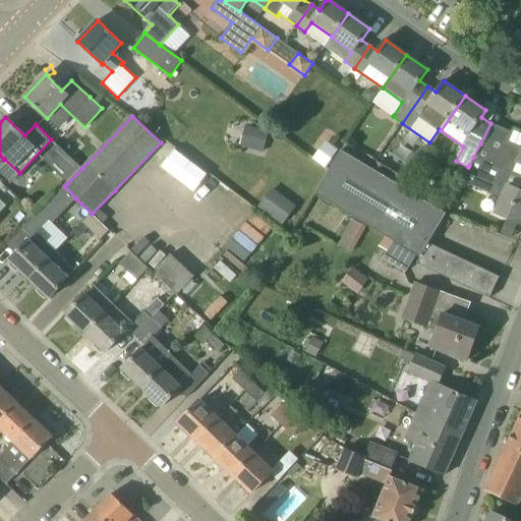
[(511,131),(494,124),(490,123),(480,143),(473,157),(513,174),(518,162),(520,163),(520,149),(507,143),(511,131)]
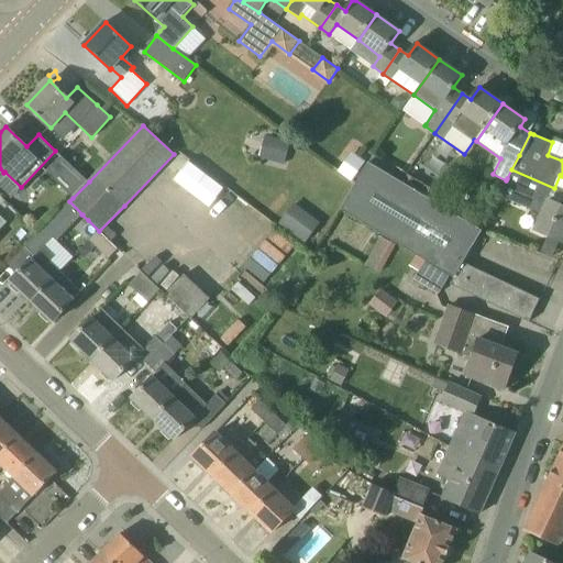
[(272,136),(265,159),(285,165),(290,142),(272,136)]
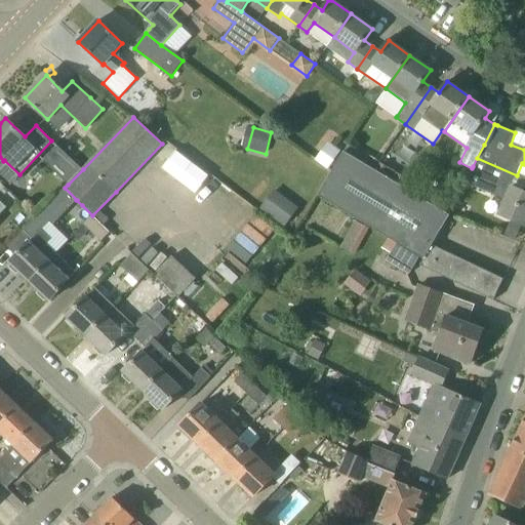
[(340,150),(327,142),(315,160),(327,168),(340,150)]
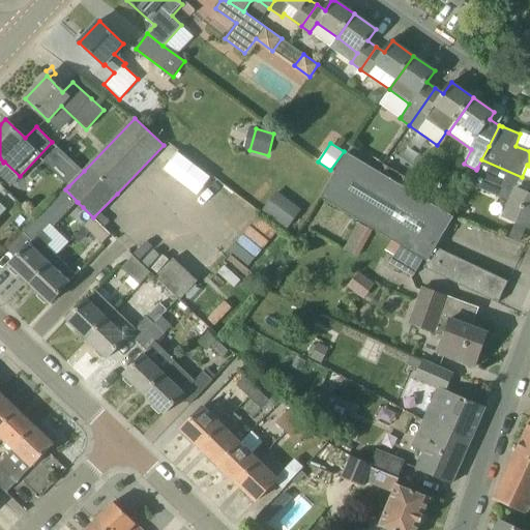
[(165,169),(198,195),(211,177),(178,151),(165,169)]
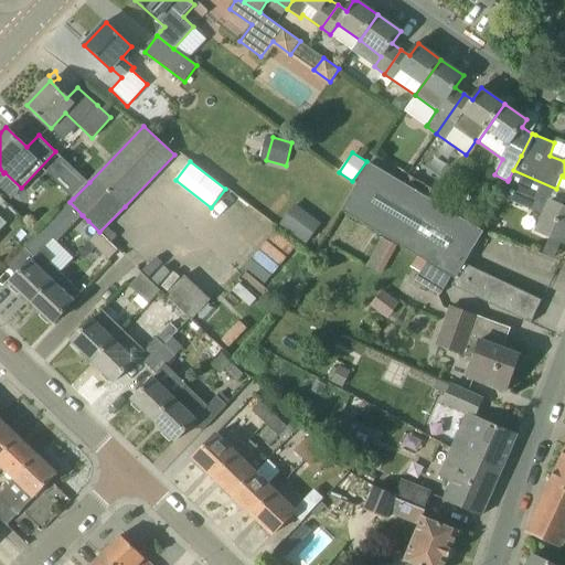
[(465,264),(483,232),(372,163),(343,211),(426,262),(451,276),(456,279),(452,285),(531,322),(541,300),(465,264)]
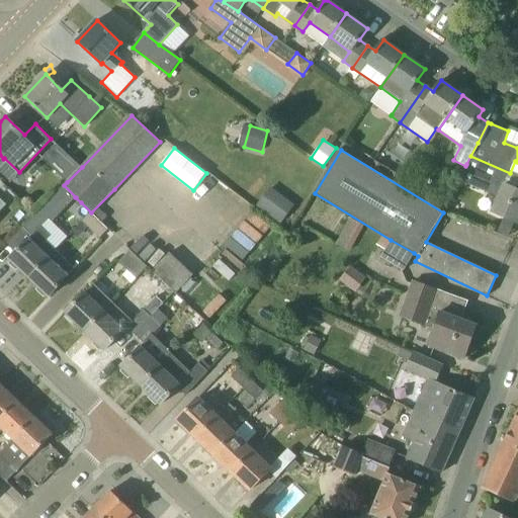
[(69,155),(54,170),(67,182),(82,167),(69,155)]
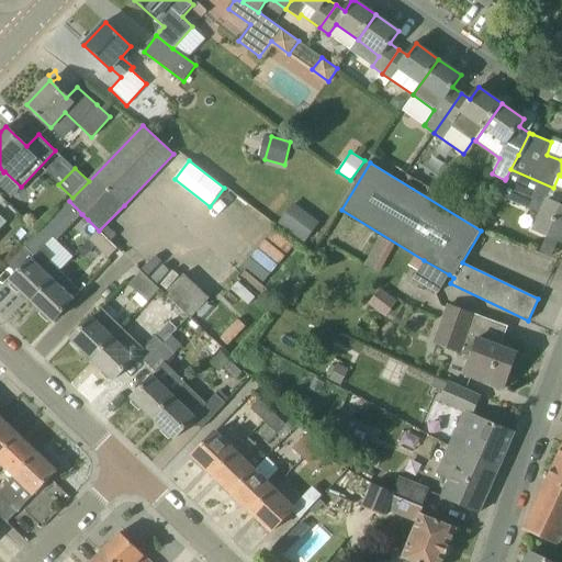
[(561,205),(548,200),(553,188),(510,169),(506,178),(505,180),(506,181),(499,195),(541,214),(535,229),(561,242),(561,238),(561,205)]
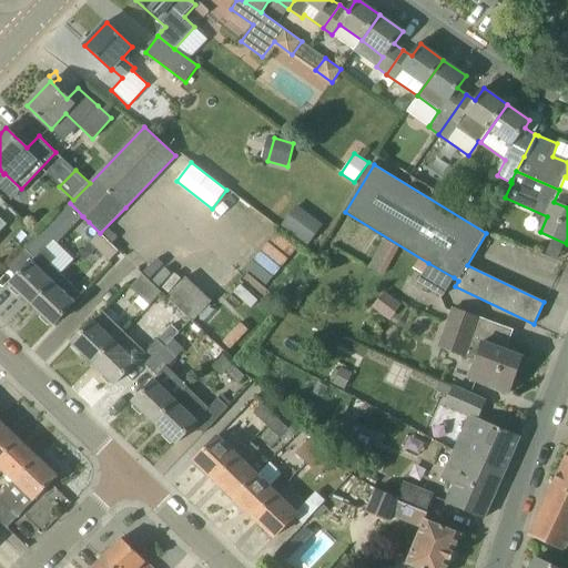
[(82,216),(83,216),(70,203),(24,249),(34,257),(43,247),(52,239),(57,243),(82,216)]
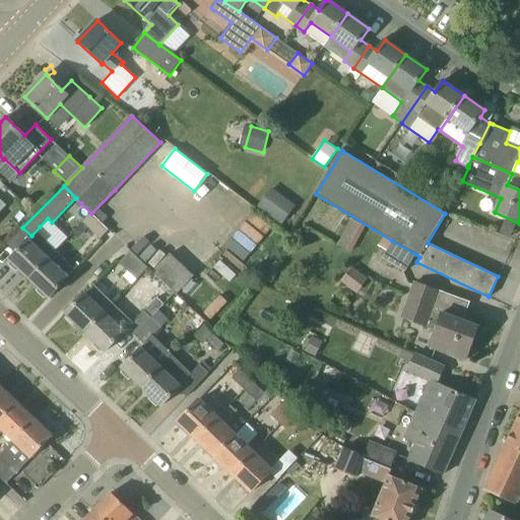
[(258,205),(282,224),(297,207),(272,187),(258,205)]
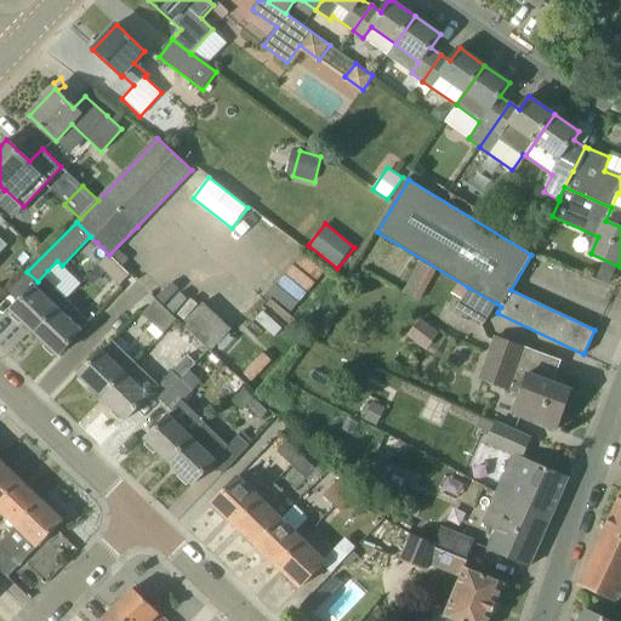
[(98,267),(100,266),(109,255),(97,243),(90,251),(90,258),(98,267)]
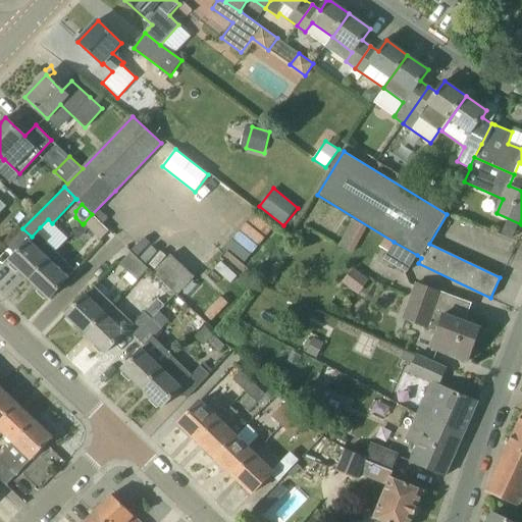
[(109,230),(94,215),(92,214),(84,223),(101,240),(109,230)]
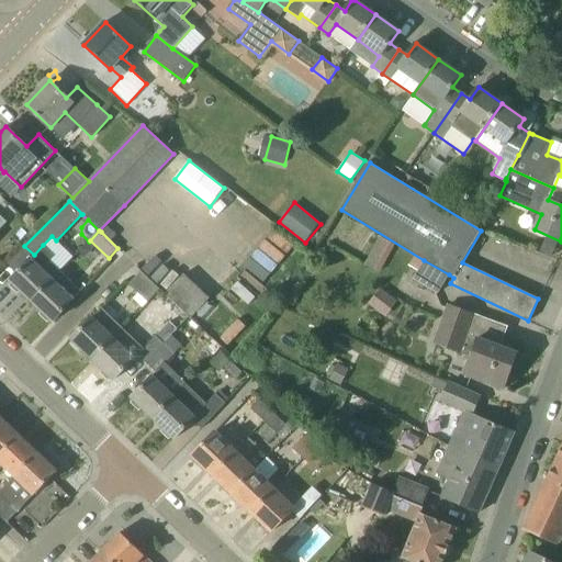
[(378,235),(362,262),(378,272),(394,245),(378,235)]
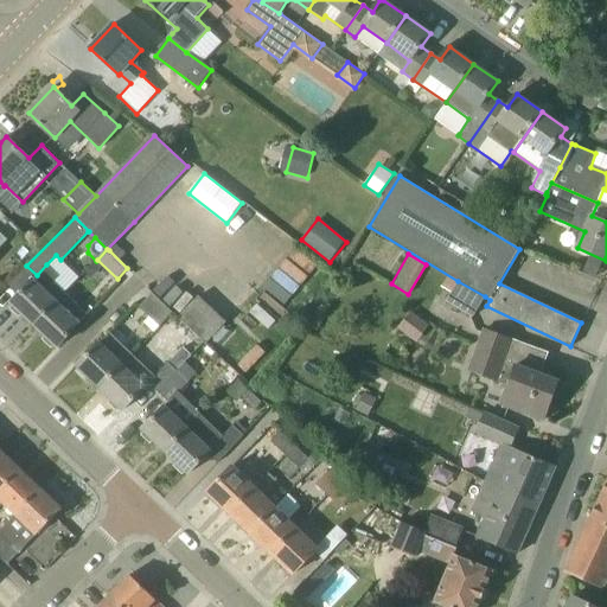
[(586,257),(580,272),(593,276),(599,262),(586,257)]
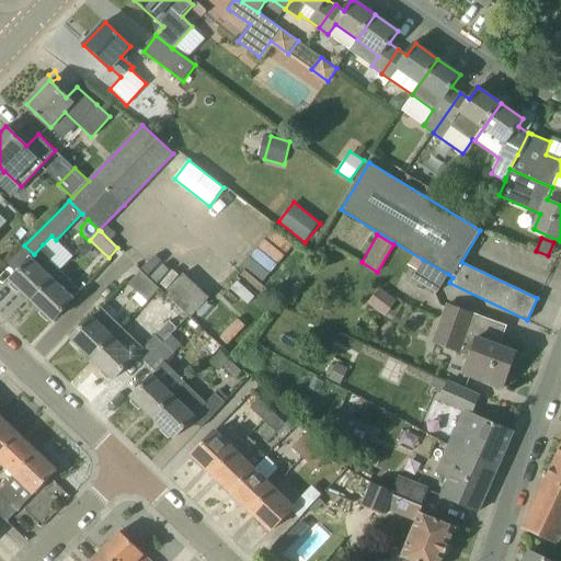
[(48,261),(54,255),(43,244),(34,254),(35,255),(11,279),(32,300),(59,271),(48,261)]
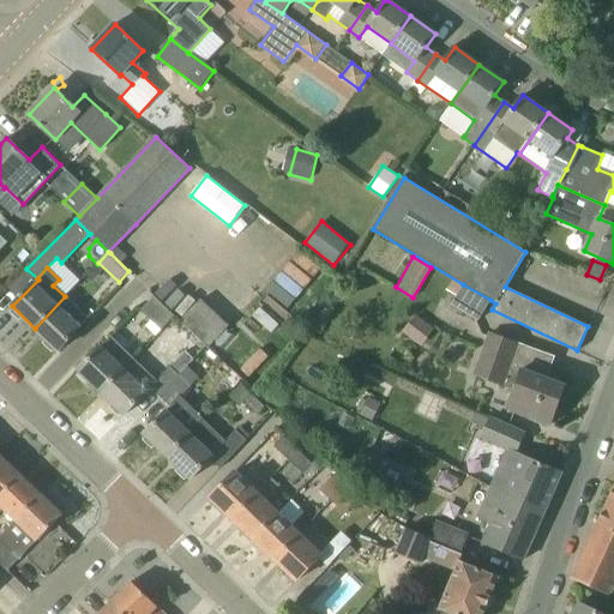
[(491,300),(463,284),(451,305),(479,321),(491,300)]
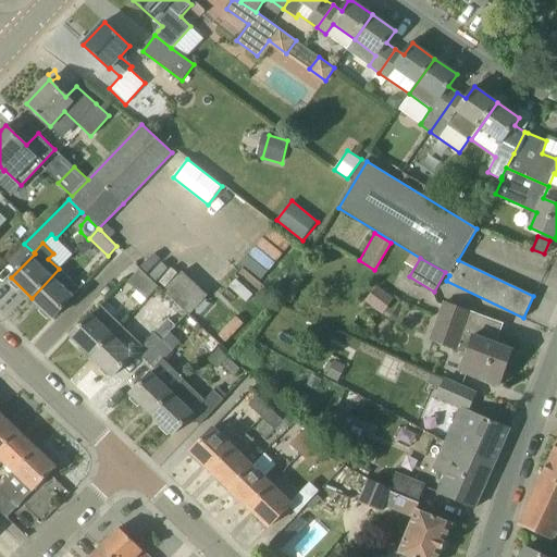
[(238,300),(257,283),(238,263),(220,281),(238,300)]
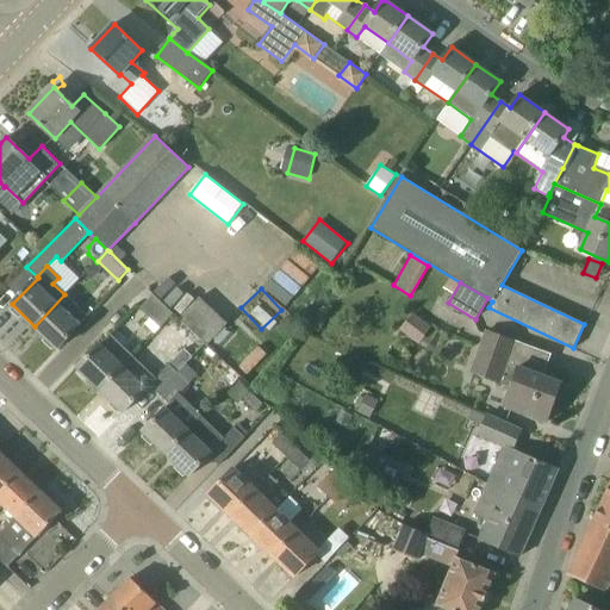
[(57,349),(87,316),(64,294),(35,327),(57,349)]
